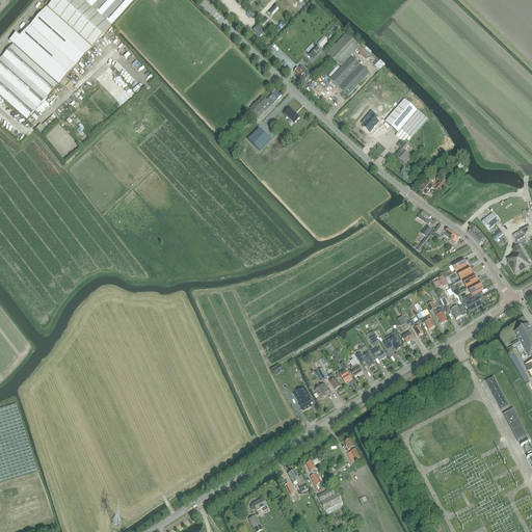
[(52,0),(47,7),(91,48),(111,26),(82,0),(52,0)]
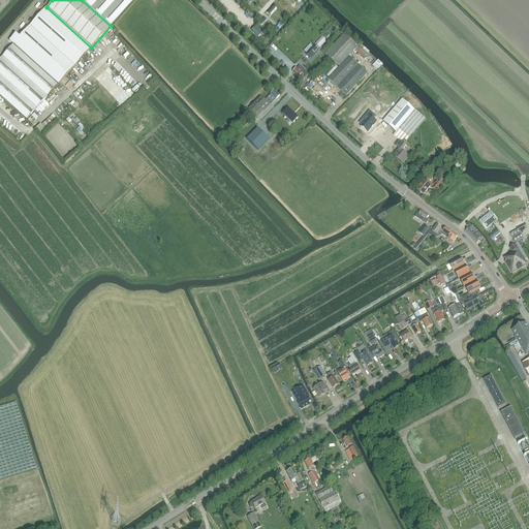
[(82,0),(111,26),(133,0),(82,0)]
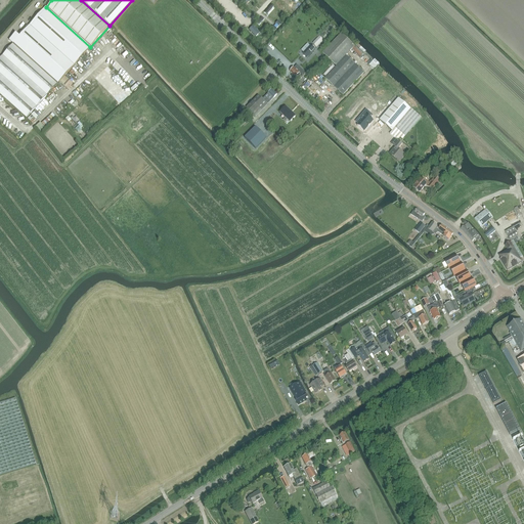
[(90,47),(46,7),(13,44),(57,84),(90,47)]
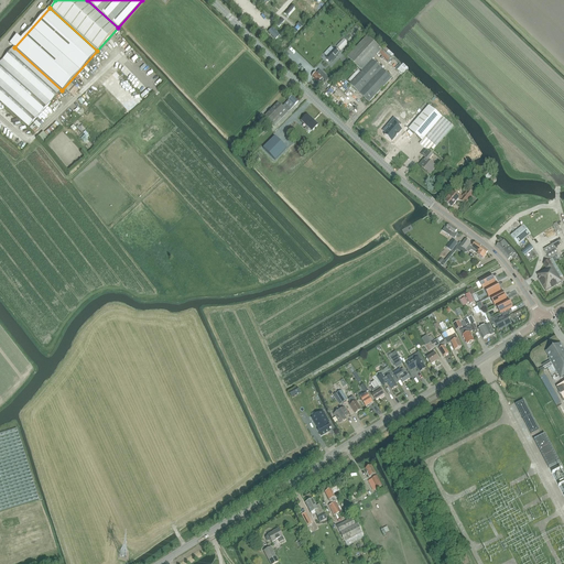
[(279,36),(271,29),(268,32),(275,39),(279,36)]
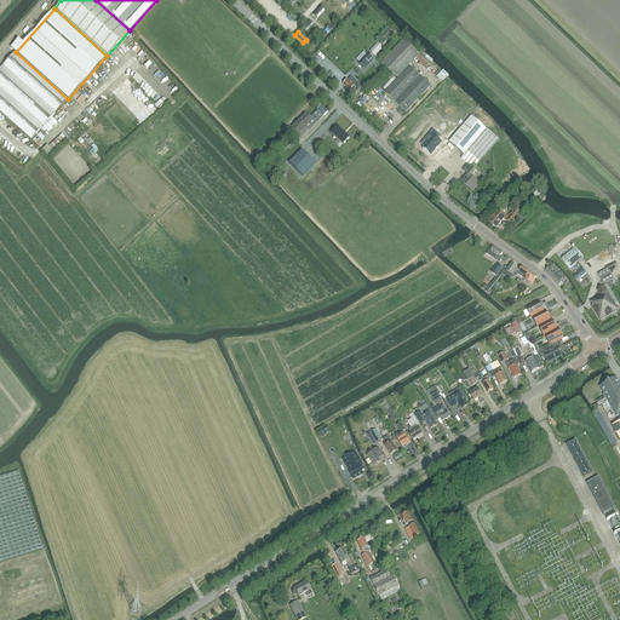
[(420,56),(403,40),(382,63),(399,79),(409,67),(420,56)]
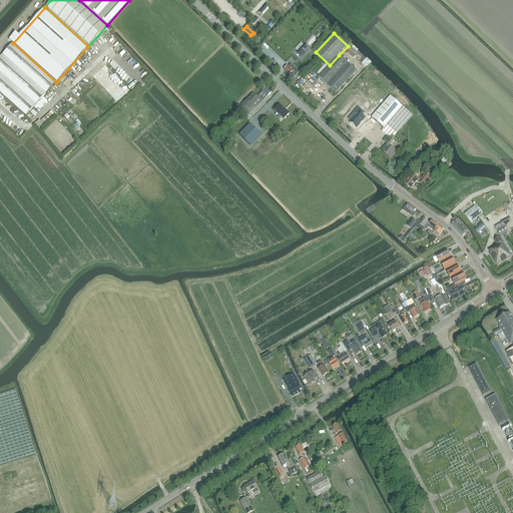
[(318,39),(313,35),(306,43),(310,47),(318,39)]
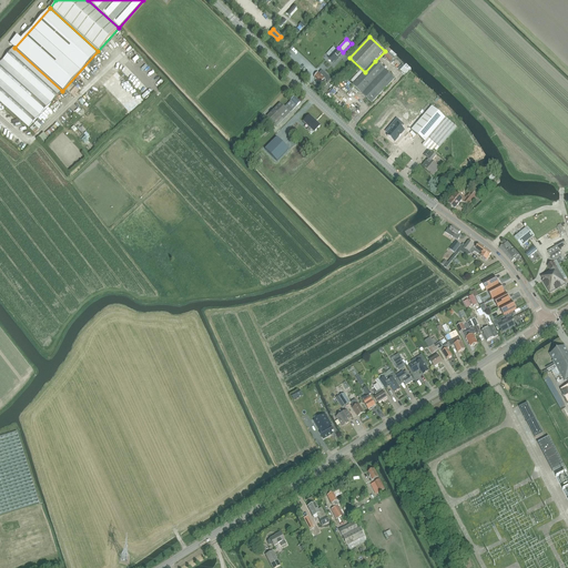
[(62,91),(14,48),(0,62),(0,102),(29,129),(62,91)]
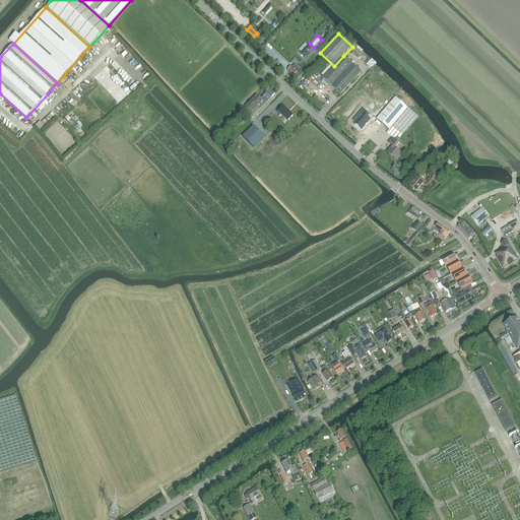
[(120,44),(115,49),(118,52),(116,53),(122,58),(129,52),(124,47),(123,48),(120,44)]
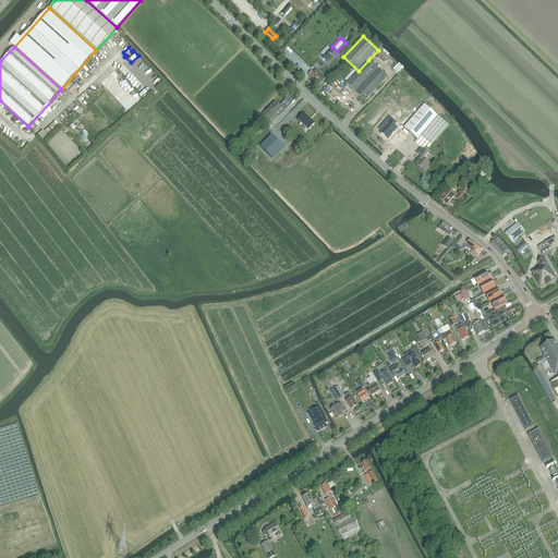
[(327,62),(336,52),(331,48),(323,57),(327,62)]
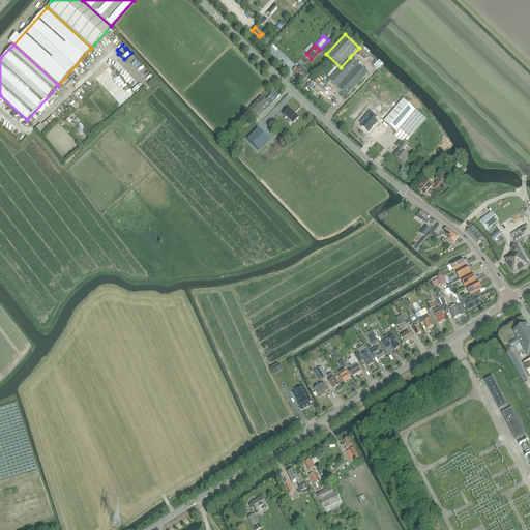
[(286,56),(289,53),(282,48),(281,49),(280,52),(286,56)]
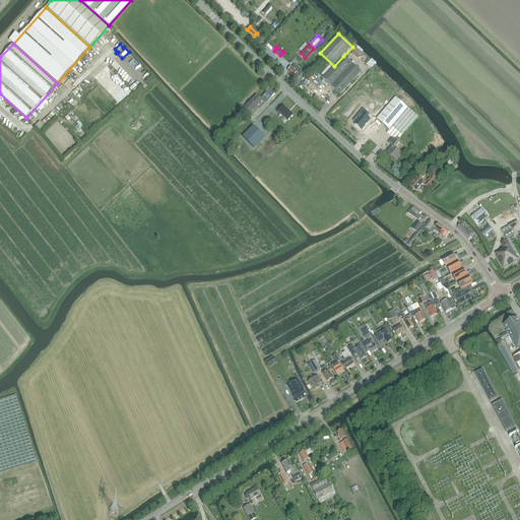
[(362,72),(343,56),(334,66),(323,78),(340,94),(362,72)]
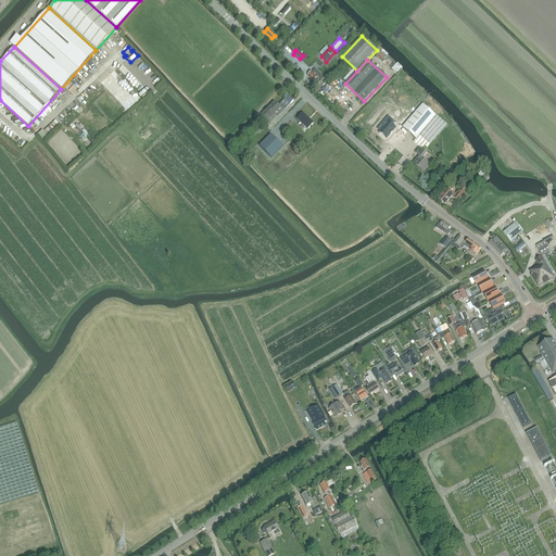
[(393,71),(391,73),(394,76),(400,68),(395,65),(391,70),(393,71)]
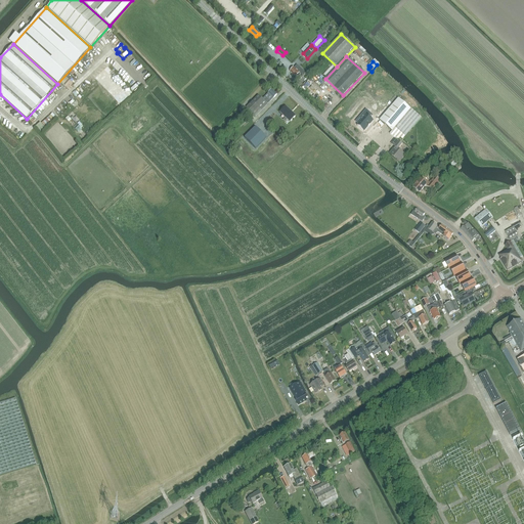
[(304,73),(302,71),(297,66),(291,72),(296,77),(300,74),(302,76),(304,73)]
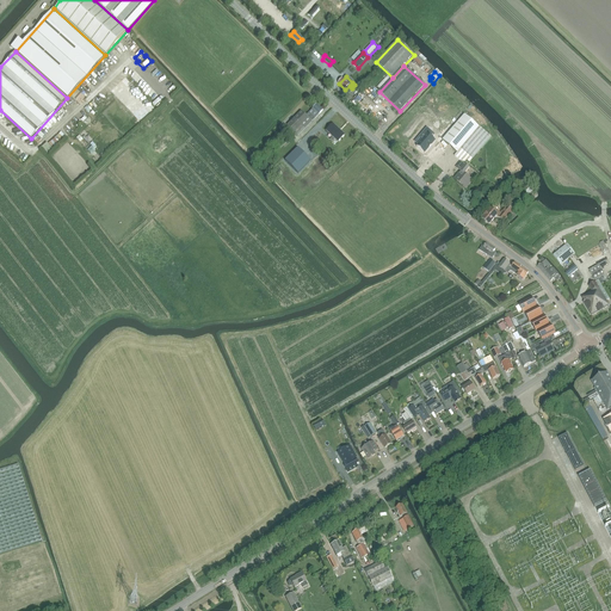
[(69,96),(78,104),(85,97),(76,88),(69,96)]
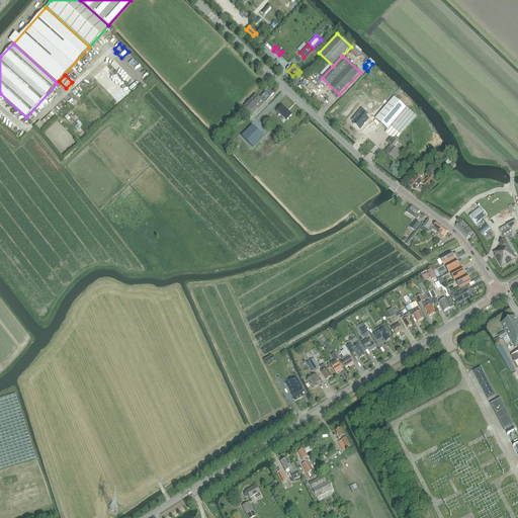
[(309,80),(307,82),(314,88),(317,84),(314,81),(312,83),(309,80)]
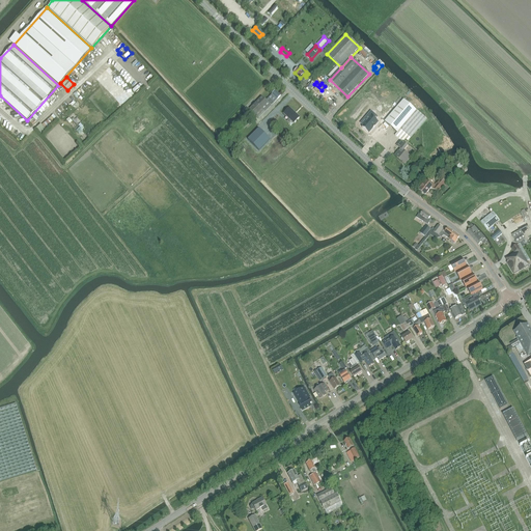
[(266,101),(271,106),(281,95),(275,90),(266,101)]
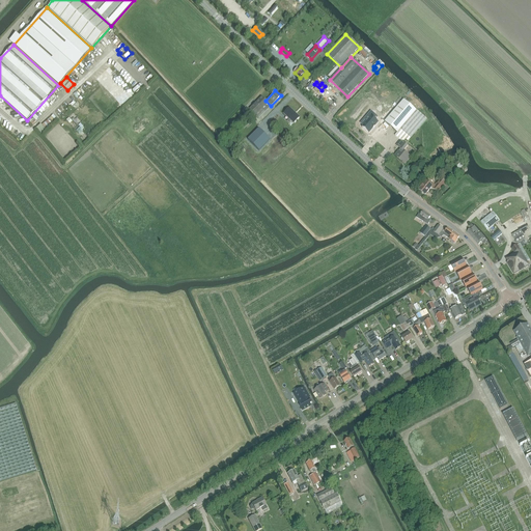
[(261,96),(250,109),(258,118),(271,106),(266,101),(261,96)]
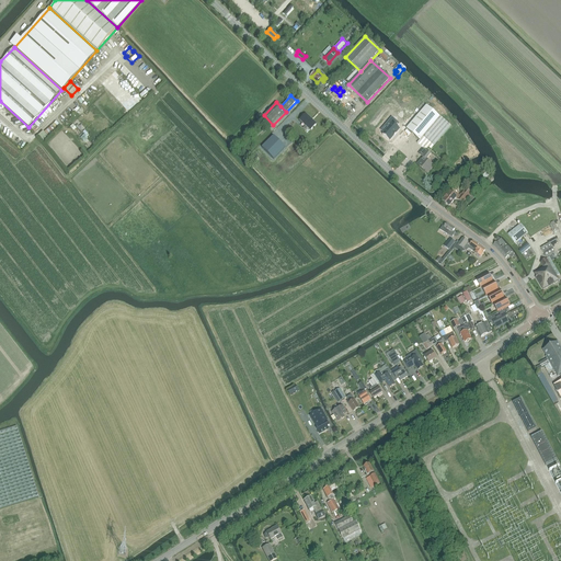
[(426,105),(407,128),(420,140),(441,117),(426,105)]
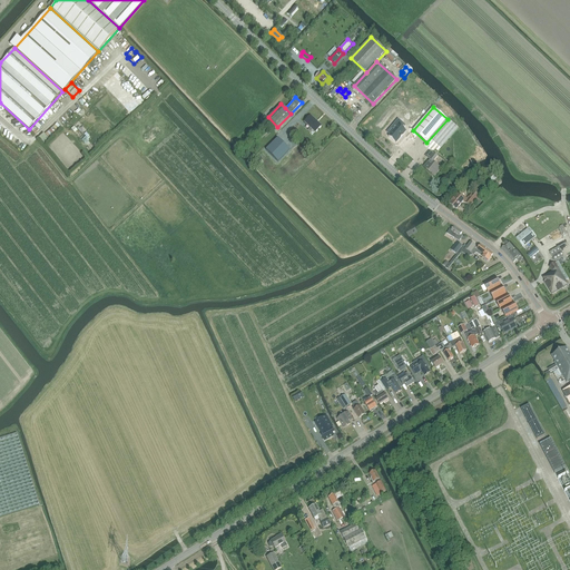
[(315,133),(322,126),(311,116),(304,123),(311,128),(307,130),(311,133),(313,130),(315,133)]
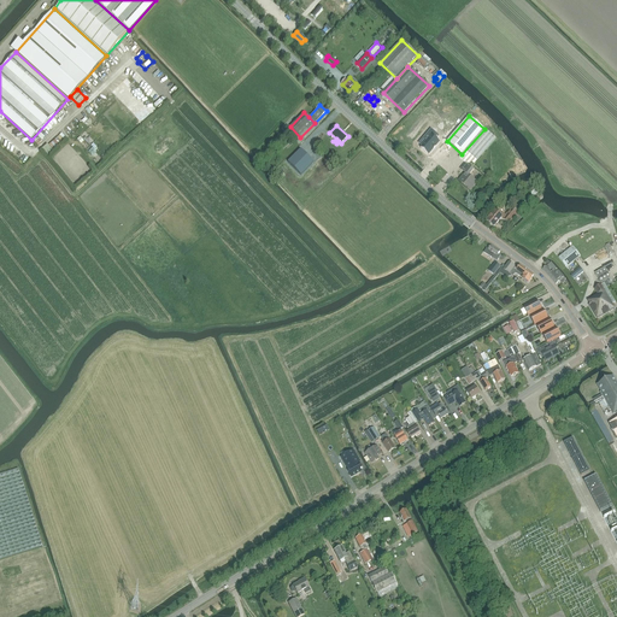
[(430,136),(421,147),(429,154),(445,139),(432,127),(427,133),(430,136)]
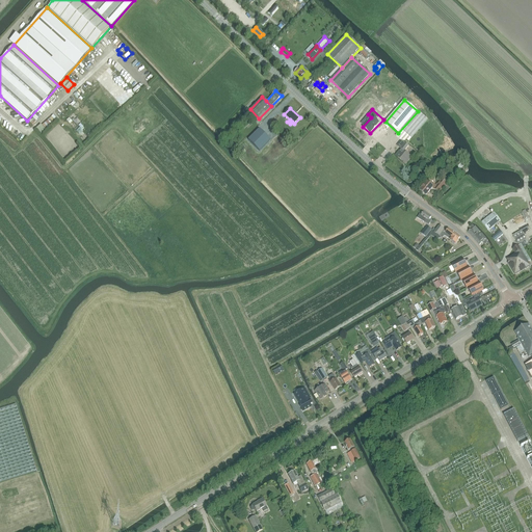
[(269,123),(276,115),(272,111),(265,118),(269,123)]
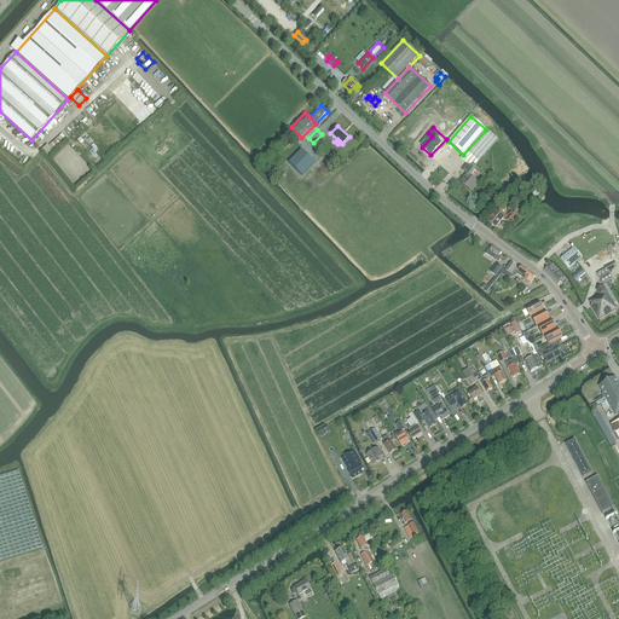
[(463,155),(461,158),(469,166),(473,162),(475,165),(498,139),(486,129),(463,155)]
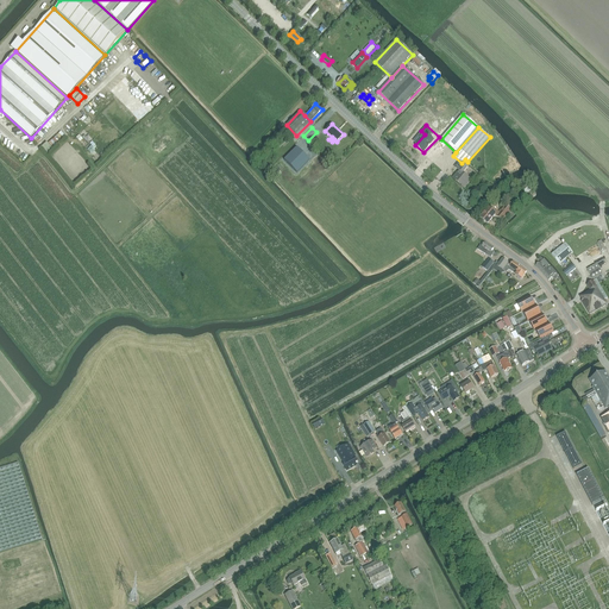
[(309,159),(296,148),(284,161),(297,173),(309,159)]
